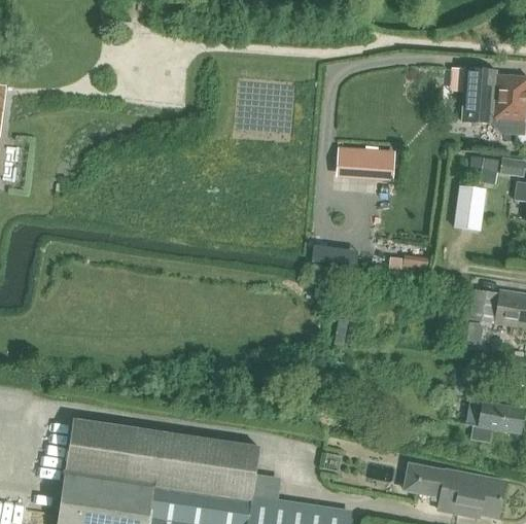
[(467,68),(464,120),(495,123),(501,132),(524,134),(525,118),(525,75),(497,74),(498,70),(467,68)]
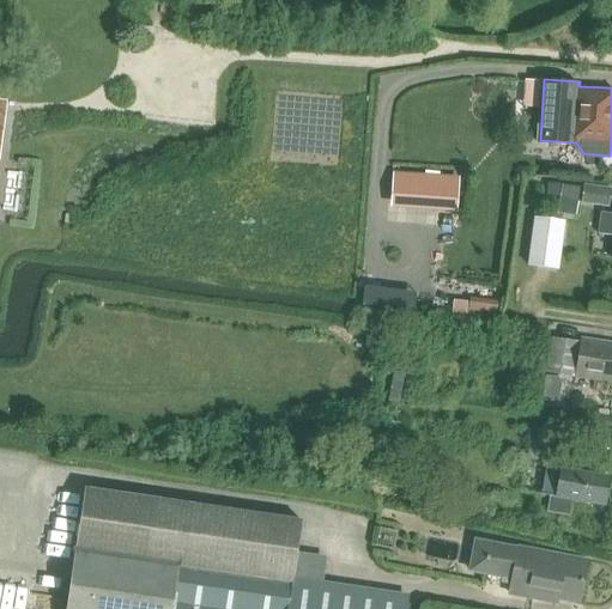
[(395,170),(393,200),(456,205),(459,175),(395,170)]
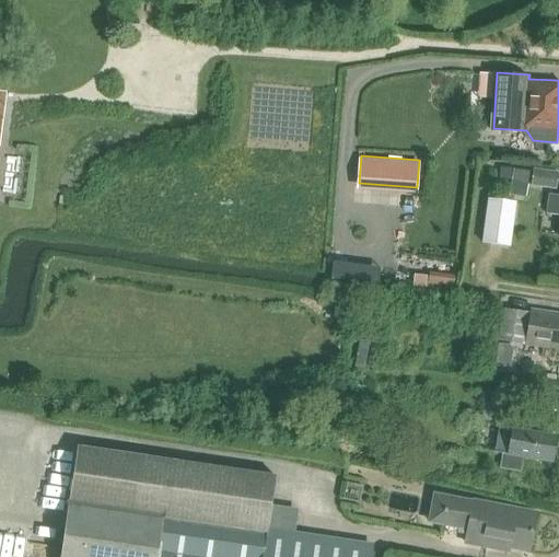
[(502,175),(512,176),(513,166),(503,165),(502,175)]
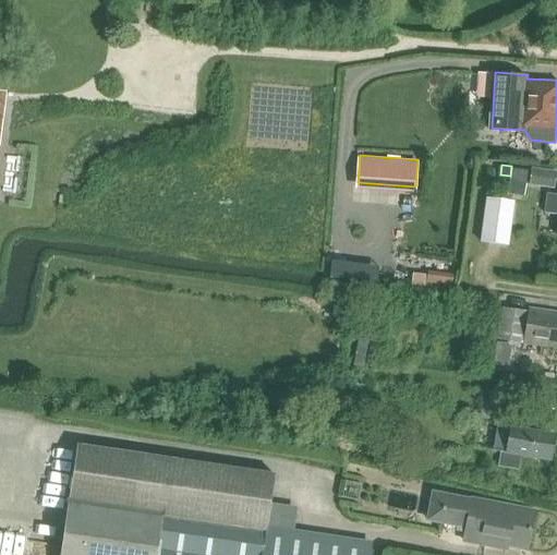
[(525,194),(529,169),(512,166),(509,191),(525,194)]
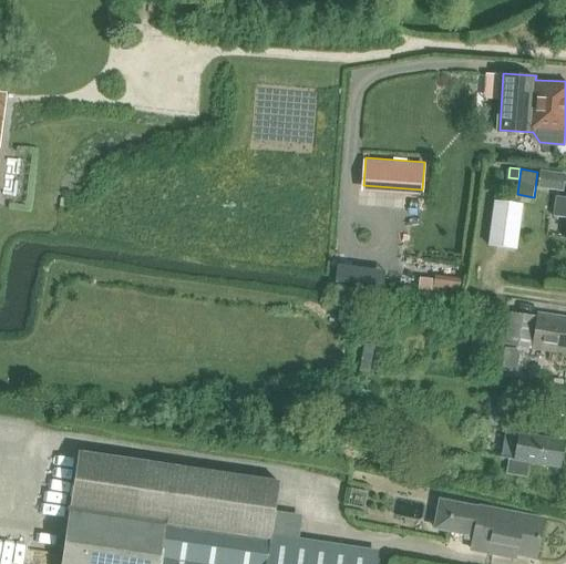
[(538,184),(564,187),(565,180),(565,172),(541,168),(538,184)]
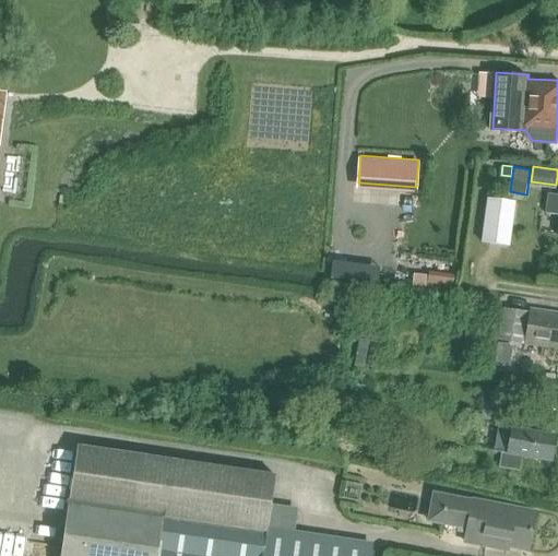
[(557,191),(548,190),(545,211),(557,212),(557,191)]
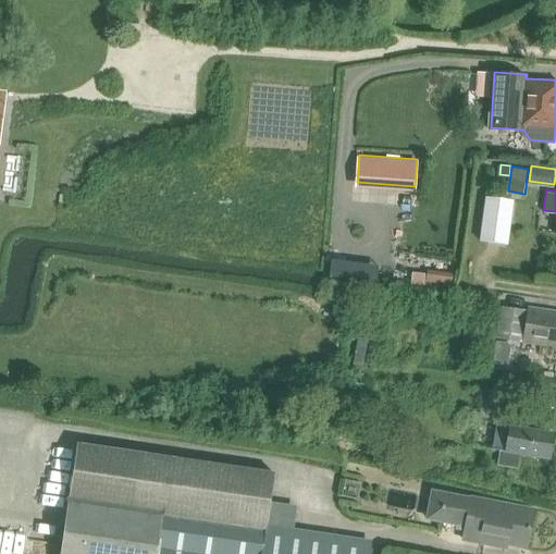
[(514,199),(486,196),(481,238),(508,242),(514,199)]
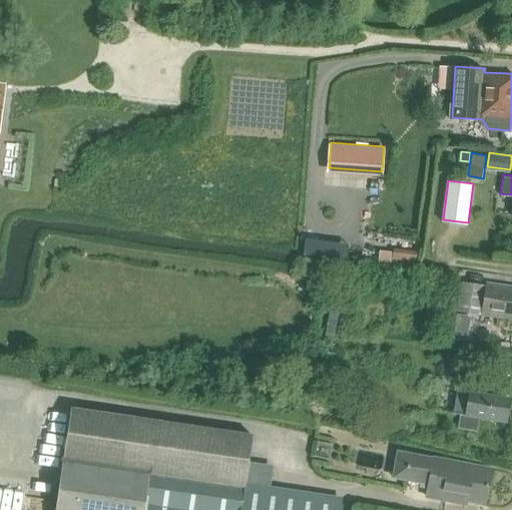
[(457,309),(511,317),(511,284),(505,284),(503,287),(462,281),(457,309)]
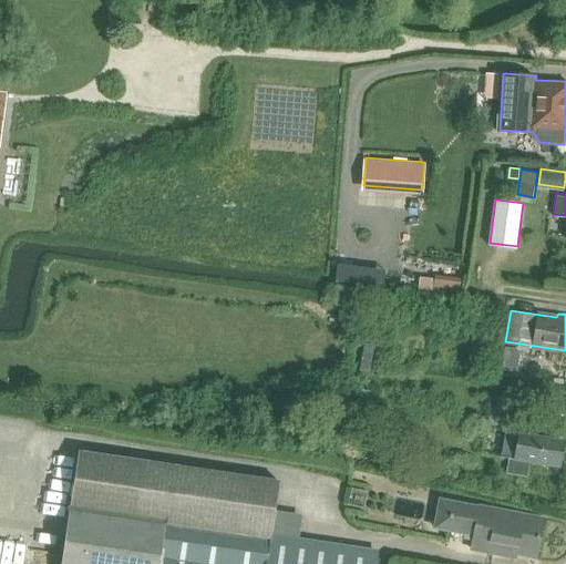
[(353,399),(371,401),(372,388),(354,386),(353,399)]
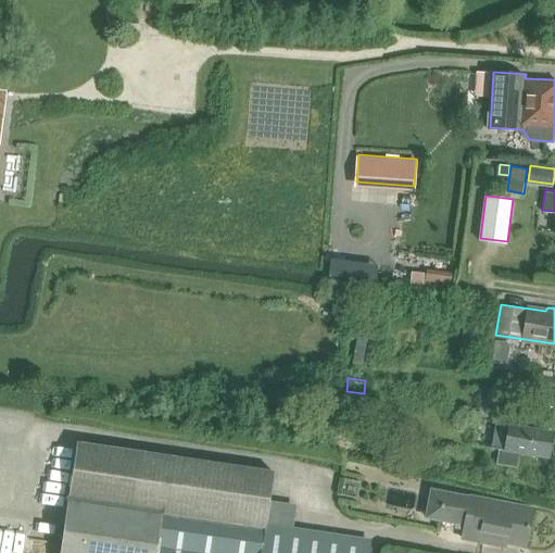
[(549,456),(553,431),(497,423),(493,448),(499,448),(496,460),(516,463),(518,451),(549,456)]
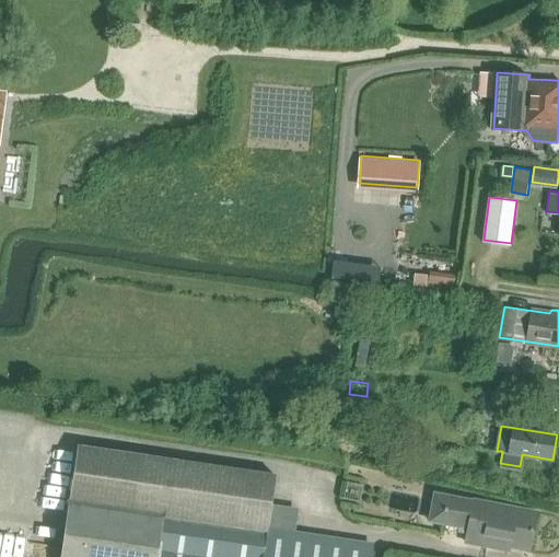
[(371,556),(373,547),(268,531),(277,474),(78,444),(60,556),(371,556)]
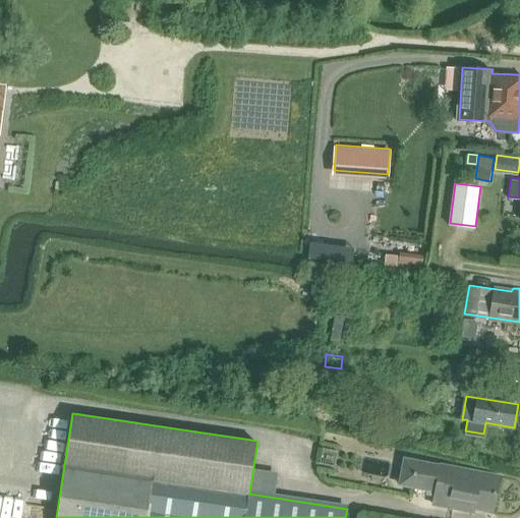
[(435,504),(474,512),(474,509),(493,512),(500,477),(442,466),(442,467),(418,463),(413,487),(437,493),(435,504)]
